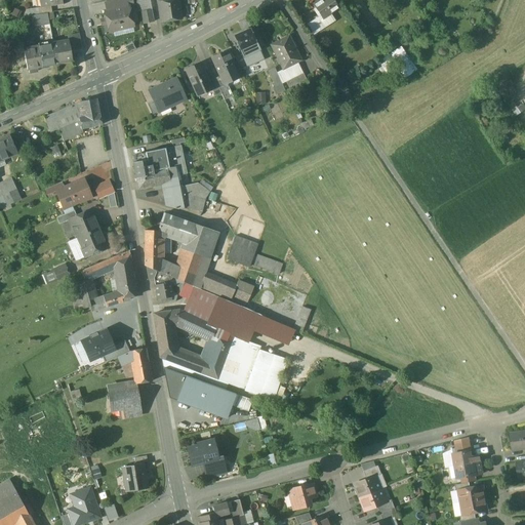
[(62,0),(39,0),(40,7),(41,8),(51,7),(63,5),(62,0)]
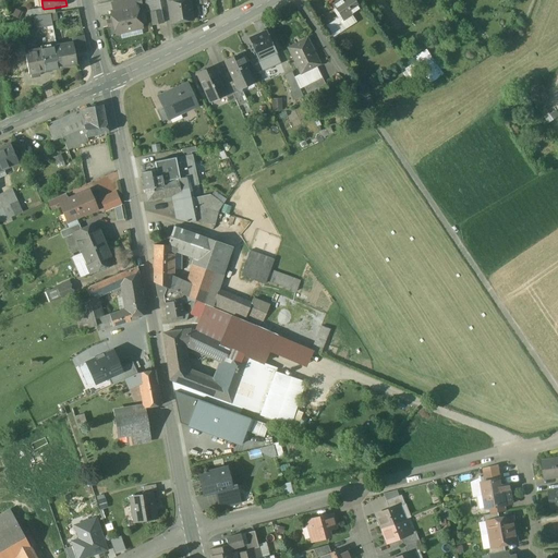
[(140,0),(120,0),(112,2),(114,12),(136,8),(137,8),(142,7),(140,0)]
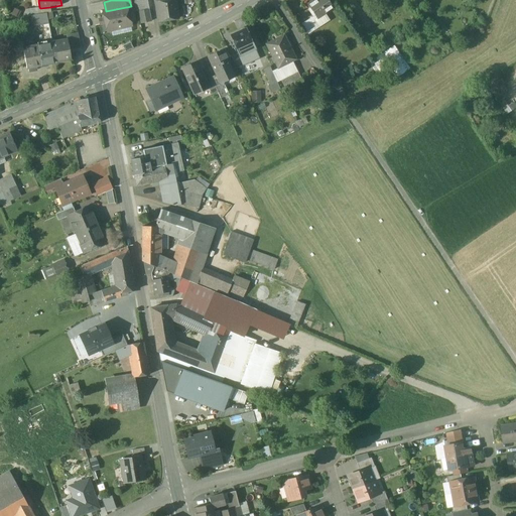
[(147,0),(136,0),(139,12),(149,10),(147,0)]
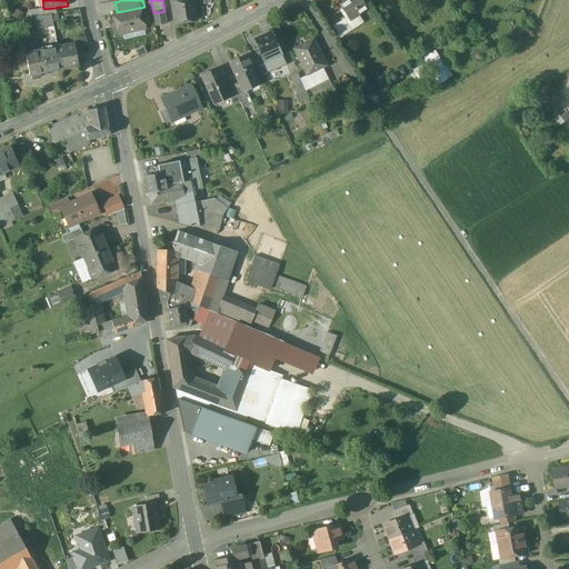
[(193,0),(172,3),(176,23),(197,21),(193,0)]
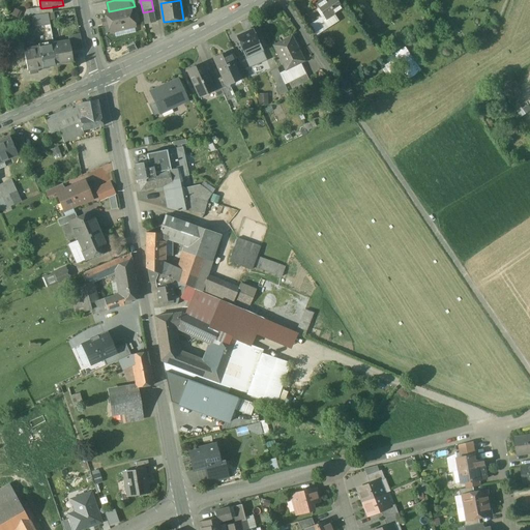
[(341,8),(334,0),(323,0),(316,6),(325,20),(341,8)]
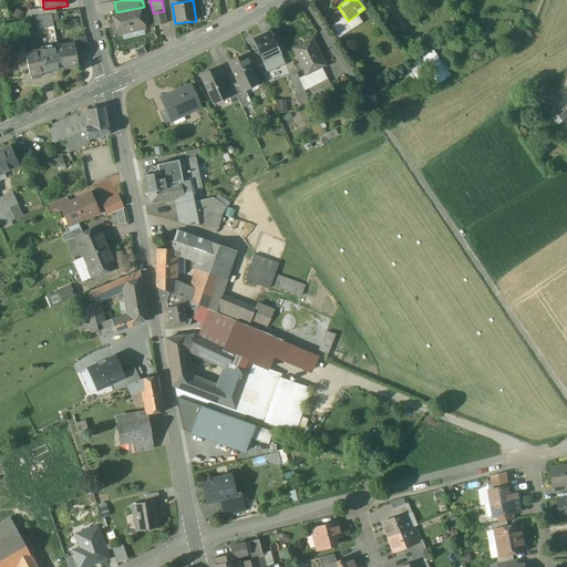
[(55,8),(44,9),(43,8),(28,10),(29,18),(51,14),(57,13),(55,8)]
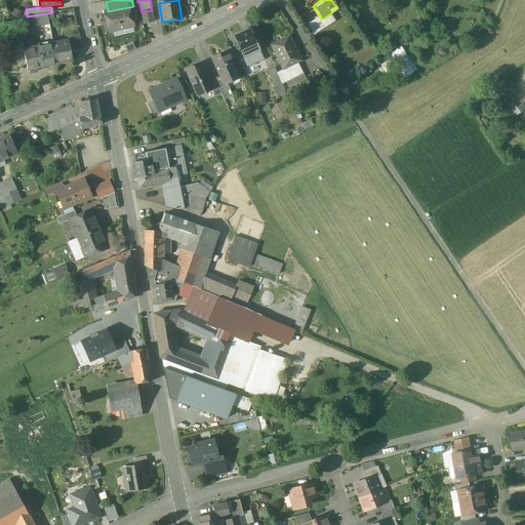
[(108,11),(105,12),(110,32),(133,27),(129,7),(128,7),(108,11)]
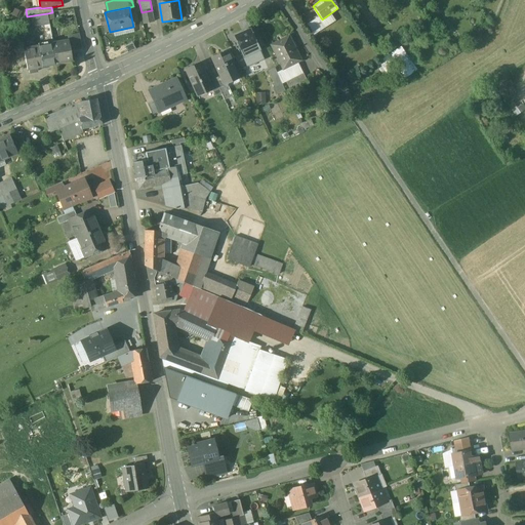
[(142,12),(140,12),(143,24),(154,22),(152,10),(142,12)]
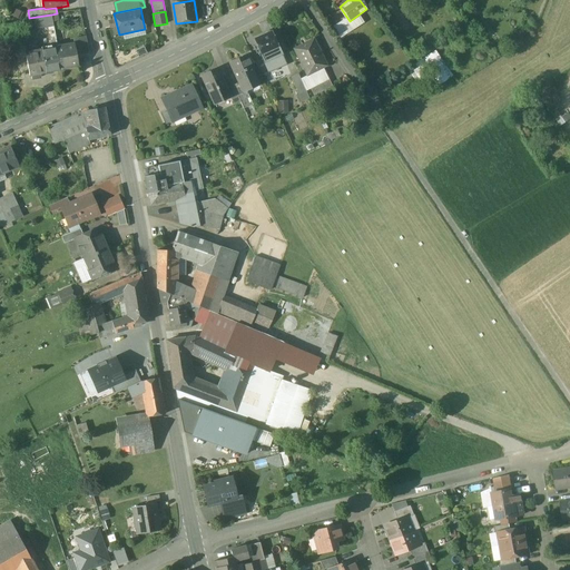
[(29,18),(23,19),(25,35),(26,46),(36,45),(35,28),(47,28),(52,49),(58,48),(56,39),(51,27),(51,15),(29,18)]
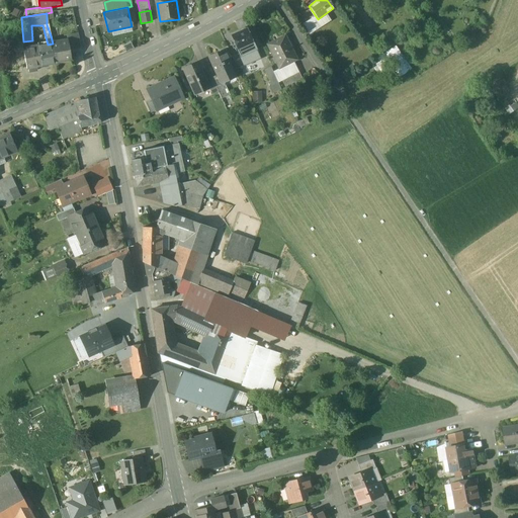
[(315,30),(308,20),(303,24),(309,34),(315,30)]
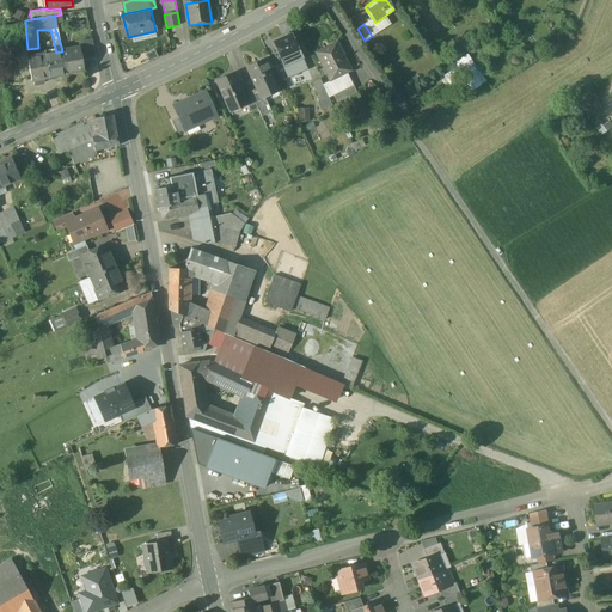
[(292,35),(273,43),(275,49),(271,50),(275,57),(279,56),(288,79),(299,74),(294,63),(303,60),(292,35)]
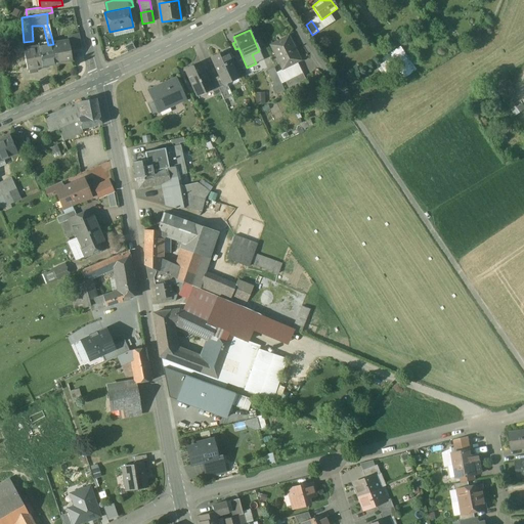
[(82,48),(79,33),(67,35),(69,41),(71,51),(82,48)]
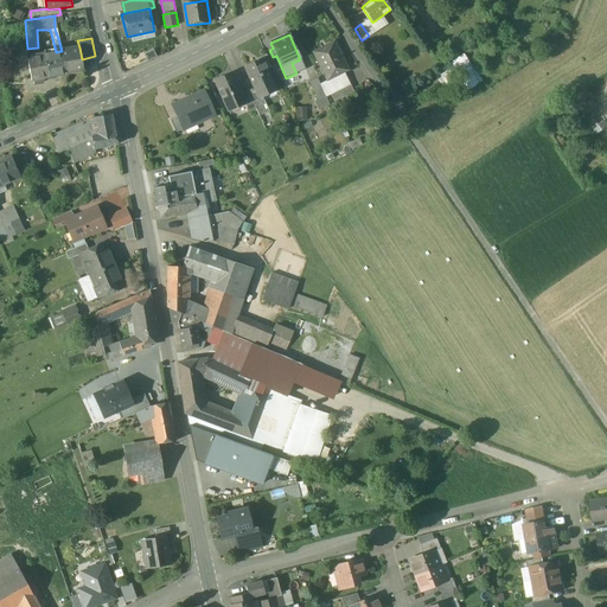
[(347,71),(333,43),(314,52),(327,81),(344,72),(347,71)]
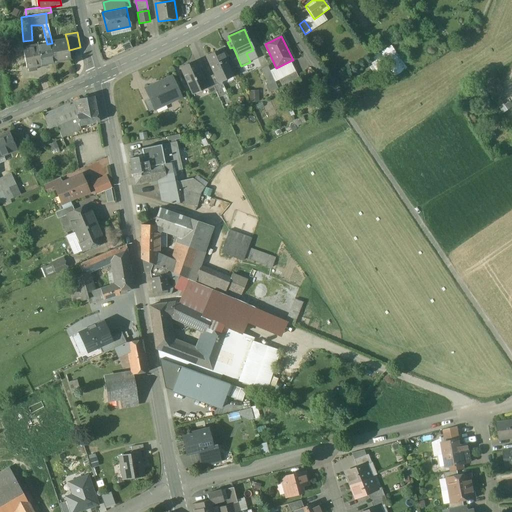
[(32,40),(23,41),(23,42),(23,48),(33,47),(32,40)]
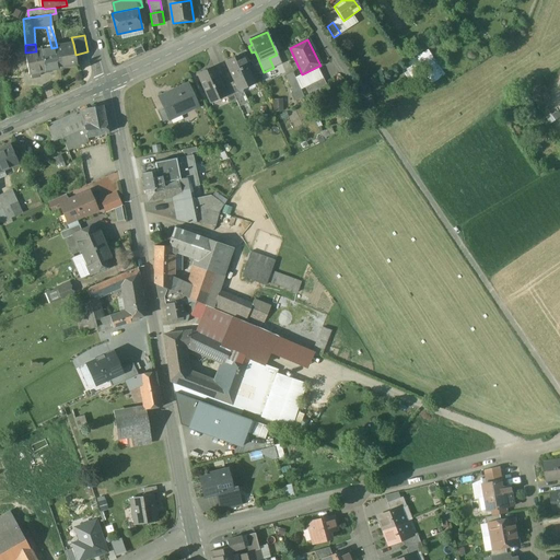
[(73,44),(57,47),(60,69),(78,66),(76,55),(73,44)]
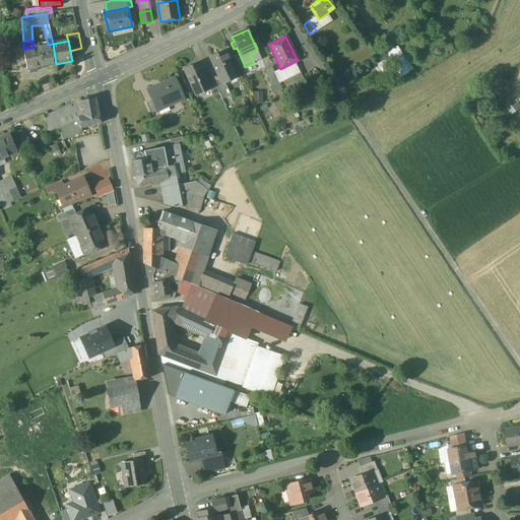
[(48,45),(45,45),(34,48),(23,49),(27,69),(28,69),(37,68),(56,64),(53,44),(48,45)]
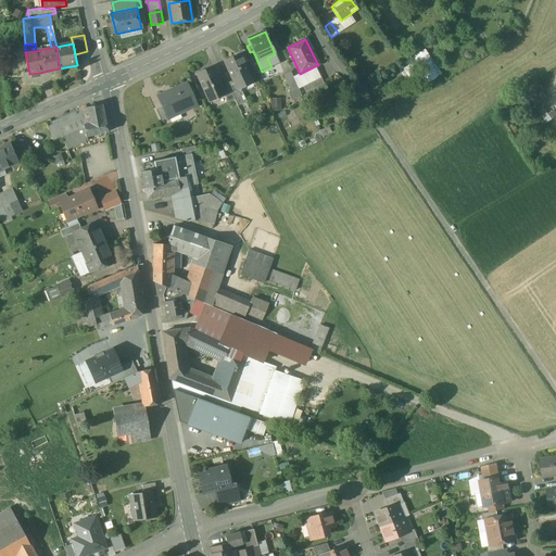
[(239,54),(223,61),(231,78),(247,72),(239,54)]
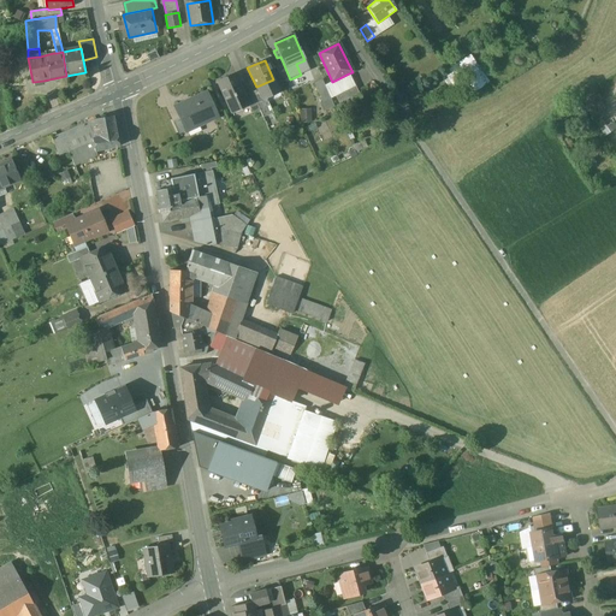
[(472,67),(462,75),(474,93),(490,83),(478,65),(472,67)]
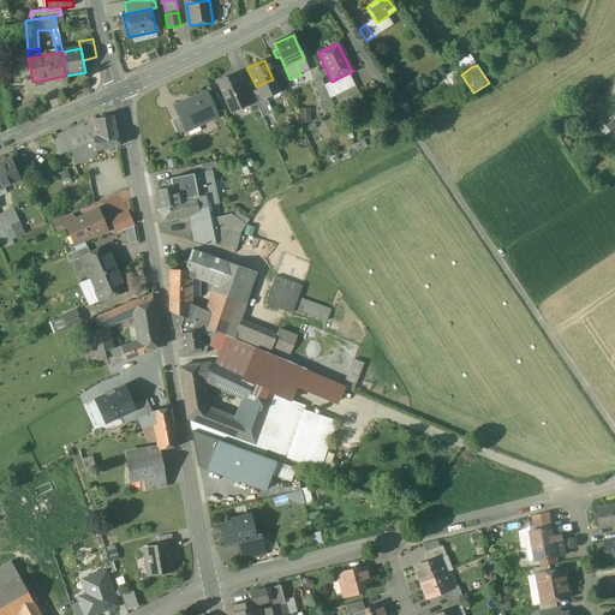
[(245,95),(234,72),(216,81),(219,87),(224,95),(230,108),(237,105),(238,108),(248,103),(249,103),(245,95)]
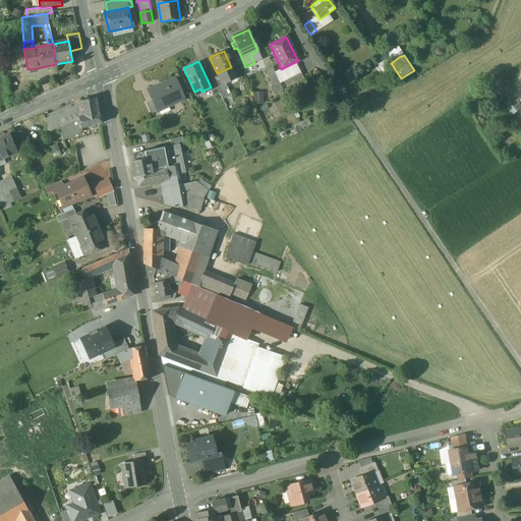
[(281,69),(275,72),(279,81),(283,79),(285,78),(298,72),(299,71),(295,62),(281,69)]
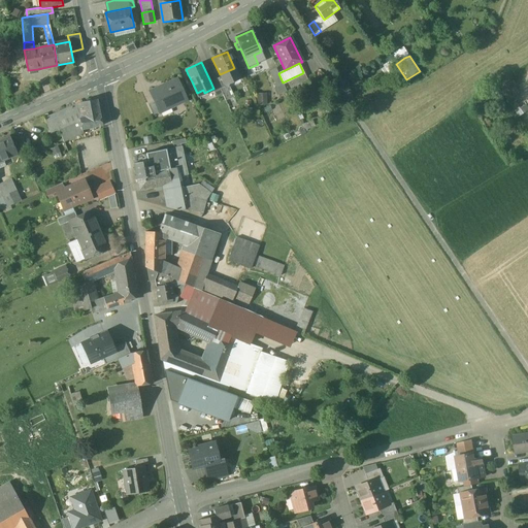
[(234,68),(220,74),(221,77),(224,84),(225,84),(238,76),(234,68)]
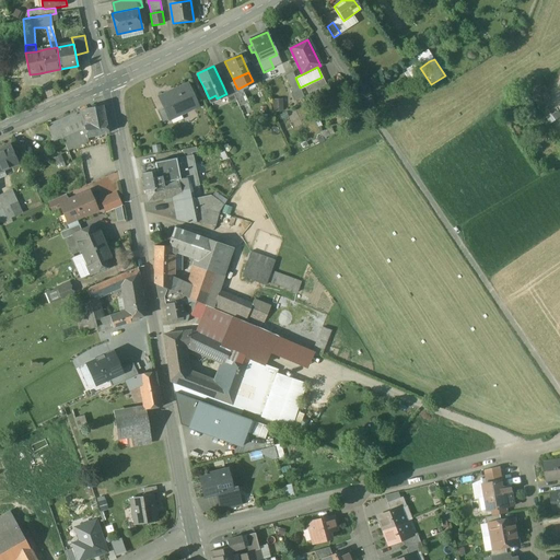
[(293,73),(286,76),(292,91),(300,88),(295,78),(293,73)]
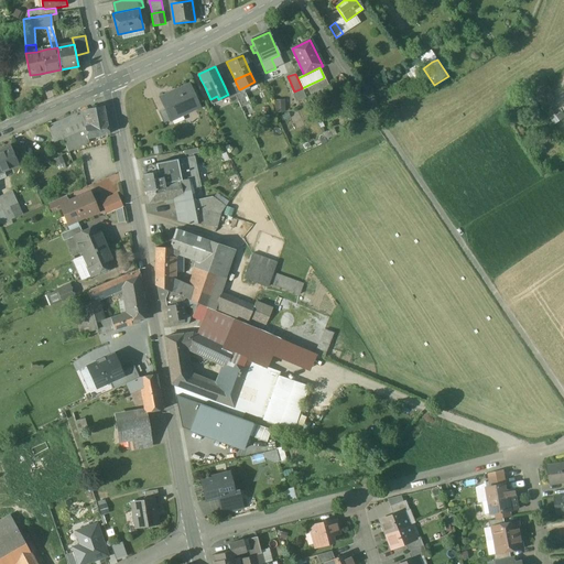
[(323,78),(308,85),(313,94),(327,87),(323,78)]
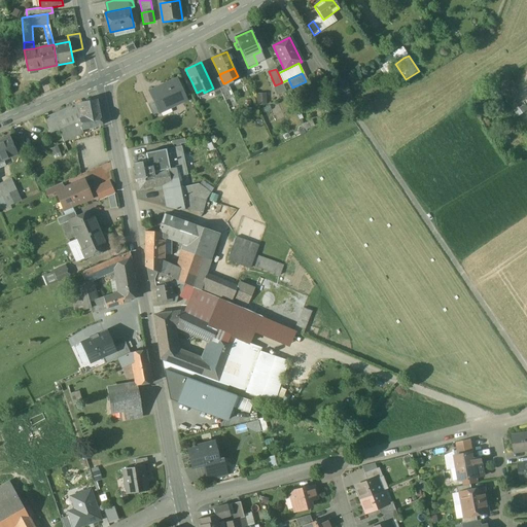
[(224,83),(223,83),(220,77),(215,79),(221,94),(224,101),(234,97),(231,91),(229,92),(224,83)]
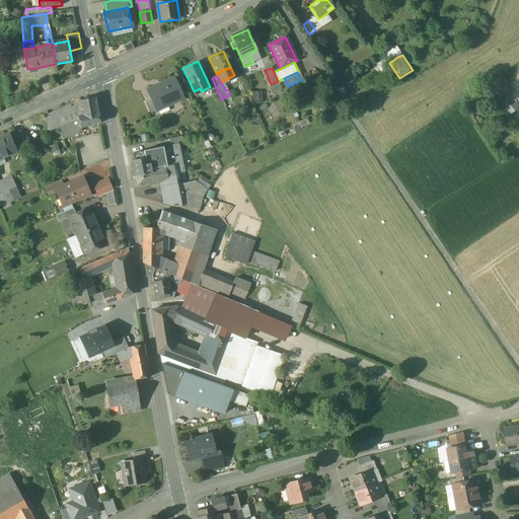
[(173,78),(147,90),(151,100),(156,112),(167,106),(165,103),(181,96),(173,78)]
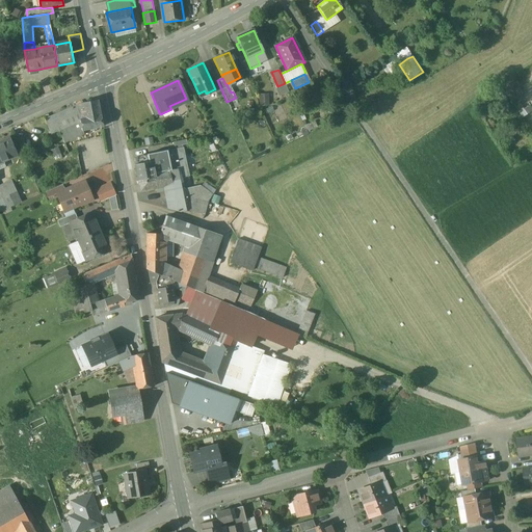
[(223,95),(217,80),(212,82),(215,89),(214,89),(218,97),(223,95)]
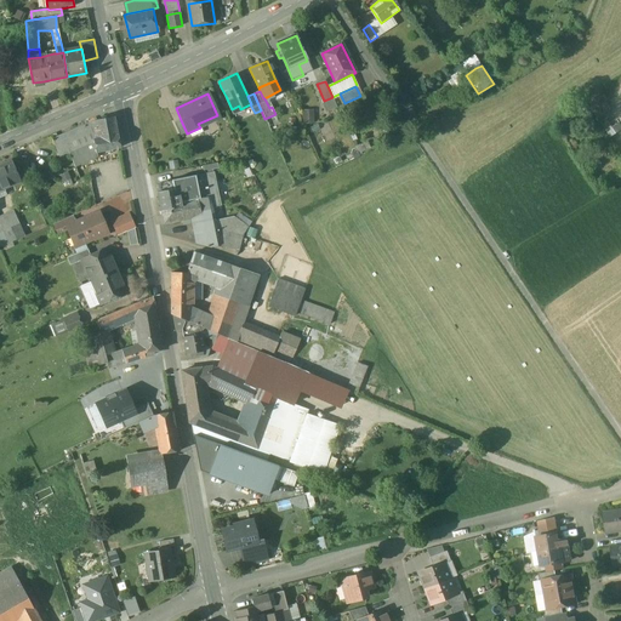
[(598,97),(588,102),(593,109),(603,104),(598,97)]
